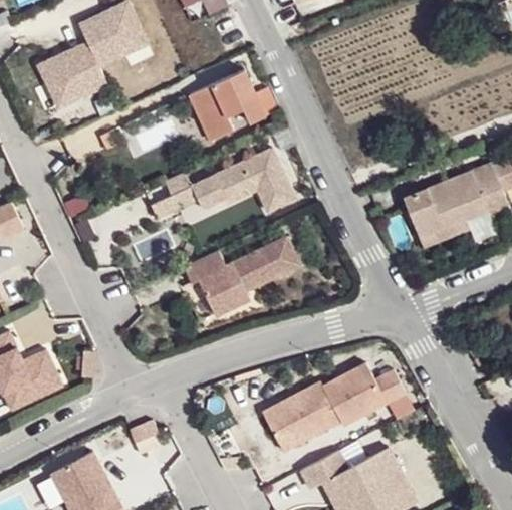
[(149,44),(126,0),(120,0),(75,21),(84,40),(33,63),(55,112),(108,87),(98,66),(149,44)]
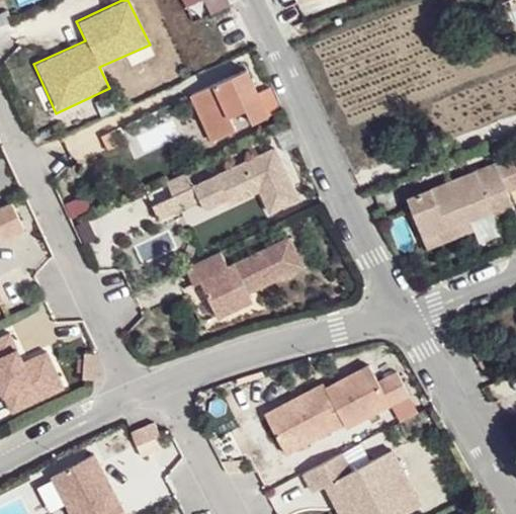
[(242,70),(186,96),(207,143),(232,132),(225,117),(241,110),(248,124),(263,117),(242,70)]
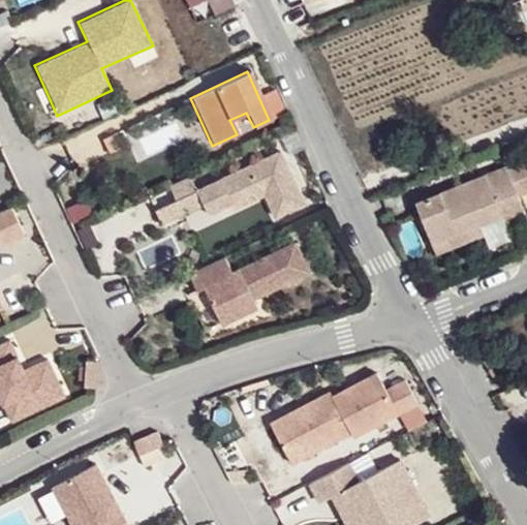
[(276,153),(152,212),(158,225),(199,206),(205,216),(227,205),(229,210),(260,195),(272,218),(301,205),(276,153)]
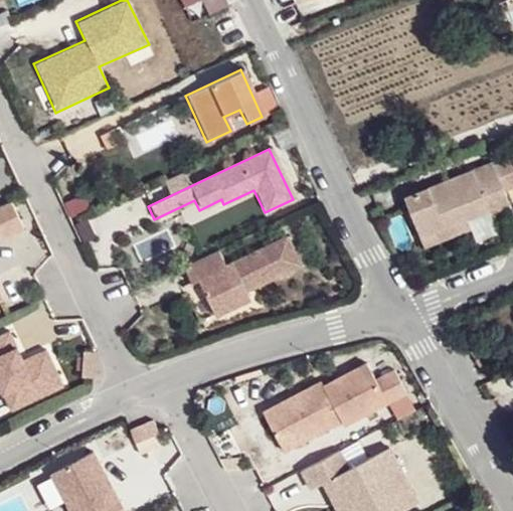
[(512,157),(493,166),(504,191),(512,188),(512,157)]
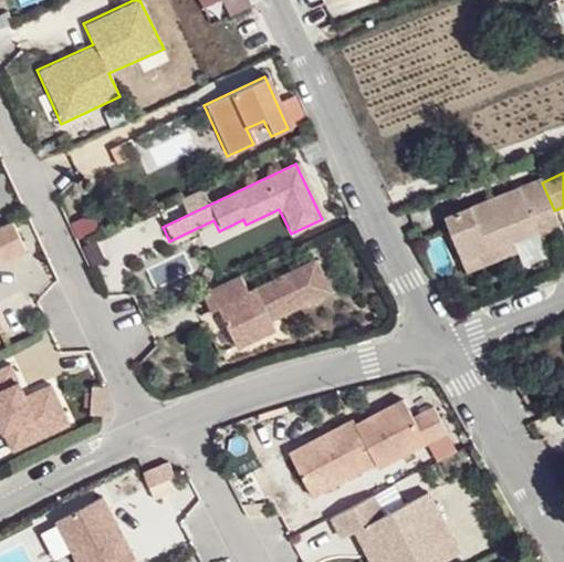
[(563,236),(563,233),(554,210),(542,183),(446,221),(463,266),(535,236),(541,247),(563,236)]
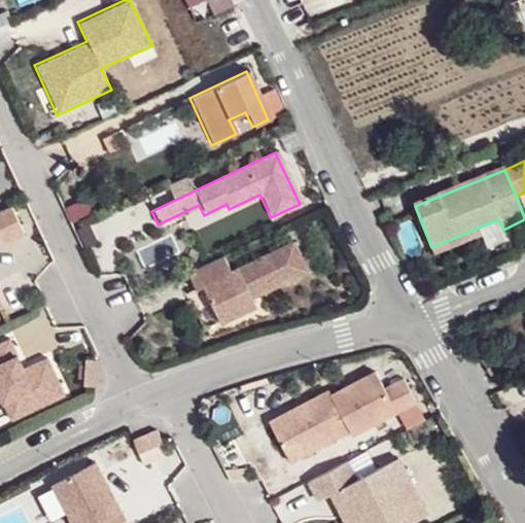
[(0,243),(1,246),(23,237),(9,208),(0,212),(0,243)]
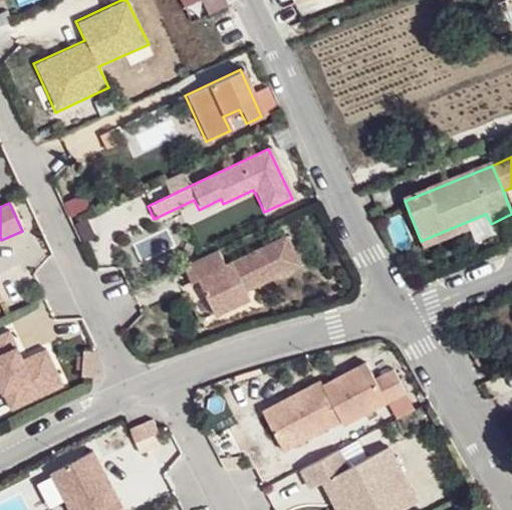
[(217,250),(182,266),(190,283),(197,280),(214,316),(248,299),(244,291),(298,266),(285,238),(224,266),(217,250)]
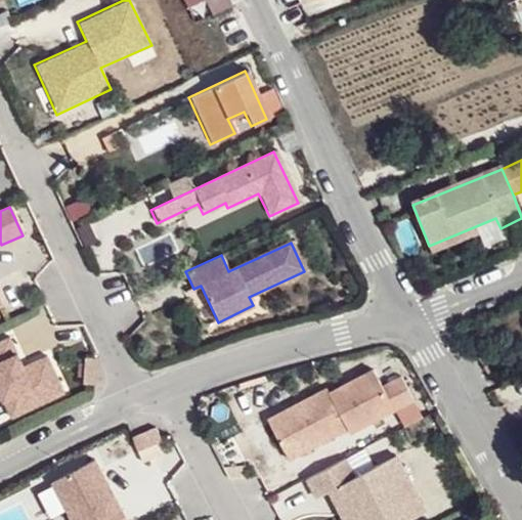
[(9,338),(0,342),(0,394),(11,418),(64,392),(46,356),(24,367),(9,338)]
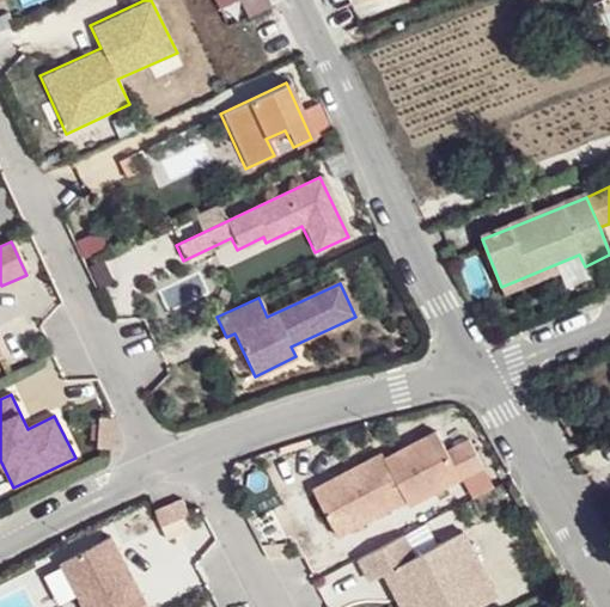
[(116,420),(99,418),(98,448),(115,449),(116,420)]
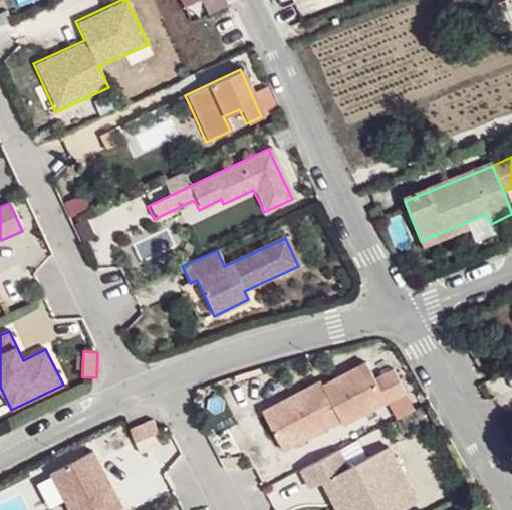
[(319,380),(262,412),(282,451),(340,420),(343,425),(386,402),(364,362),(321,386),(319,380)]
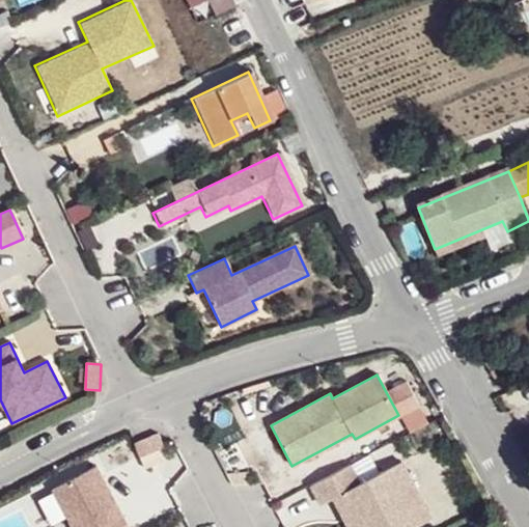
[(160,433),(136,443),(141,455),(165,445),(160,433)]
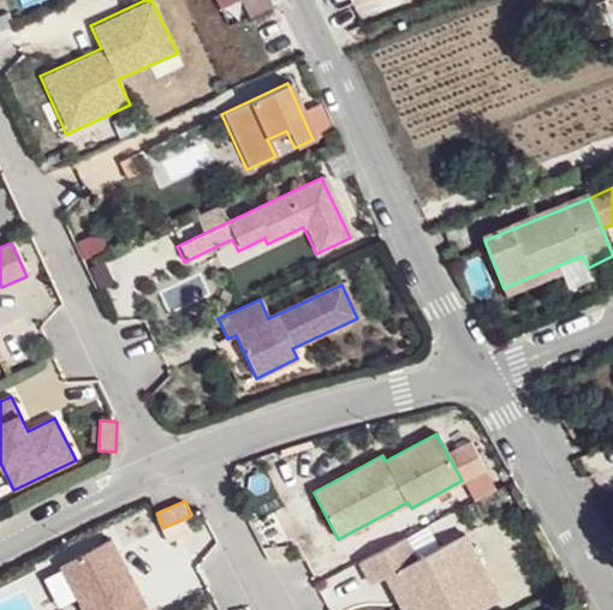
[(405,538),(361,562),(373,584),(386,576),(406,567),(430,609),(481,609),(499,600),(464,533),(417,560),(405,538)]
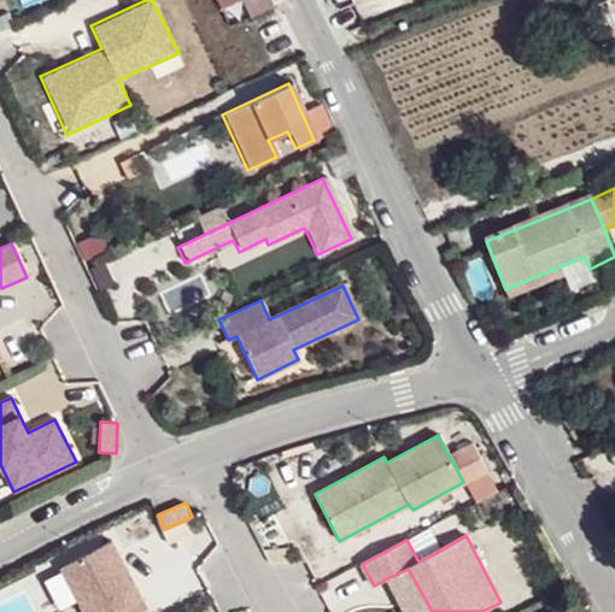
[(150,611),(113,542),(63,568),(86,611),(150,611)]
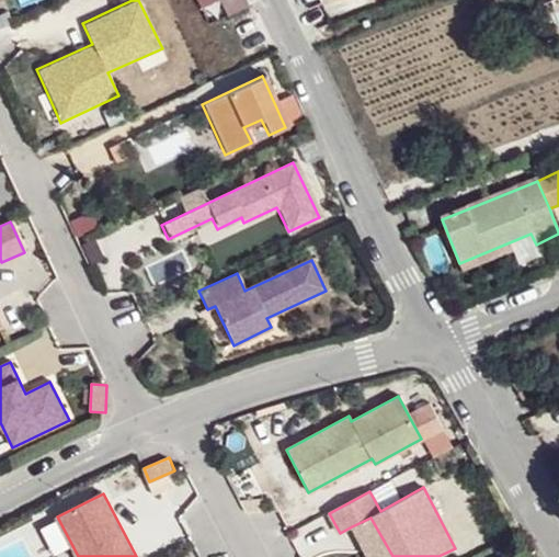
[(392,556),(371,518),(352,526),(368,556),(392,556)]
